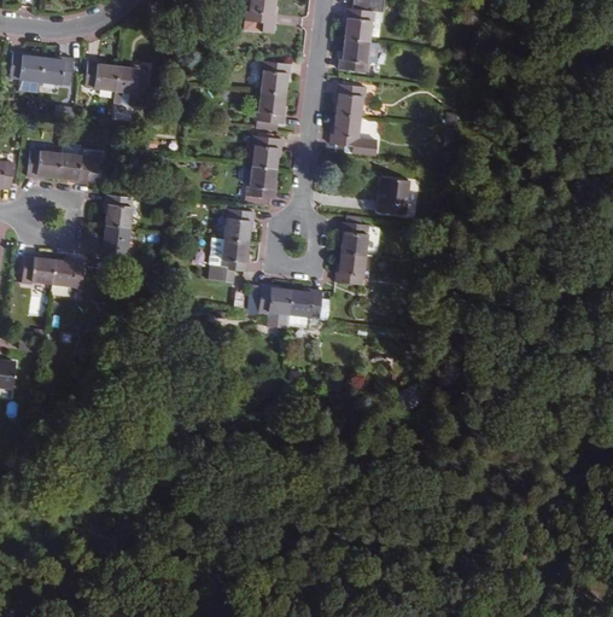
[(251,0),(250,16),(246,16),(245,25),(274,29),(276,16),(273,15),(274,0),(251,0)]
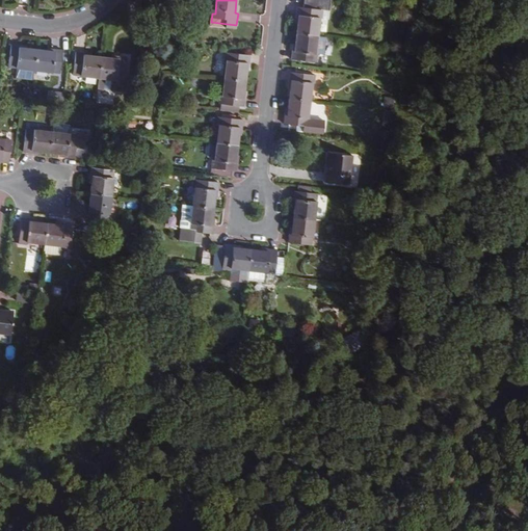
[(321,21),(324,21),(325,11),(332,12),(333,0),(307,0),(306,7),(300,6),(299,18),(301,18),(299,34),(319,36),(321,21)]
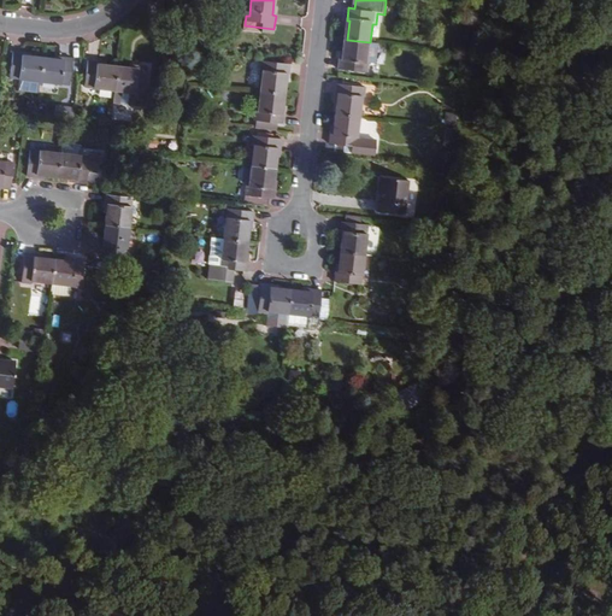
[(272,39),(274,29),(245,25),(243,36),(272,39)]
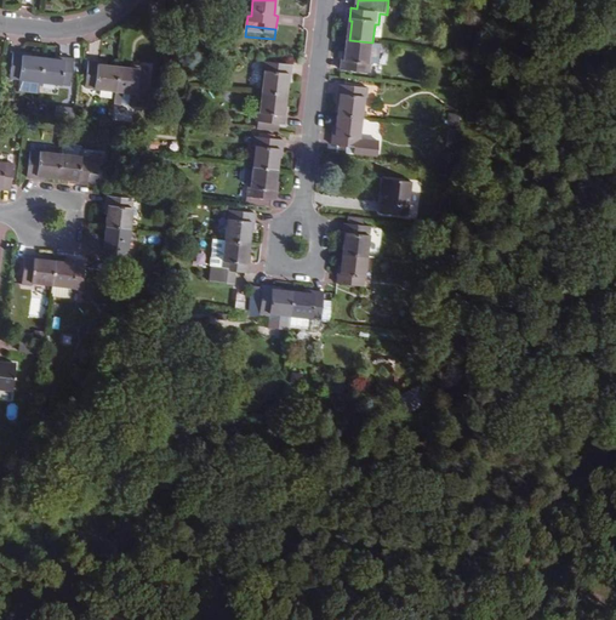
[(374,61),(371,60),(372,43),(349,40),(347,56),(344,56),(342,69),(372,73),(374,61)]
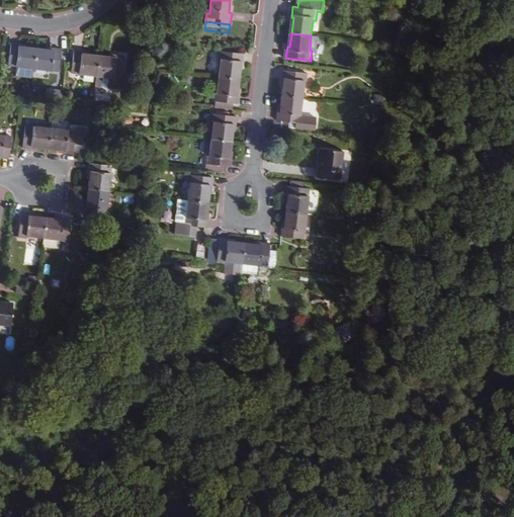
[(319,36),(311,35),(310,50),(312,51),(318,51),(319,36)]
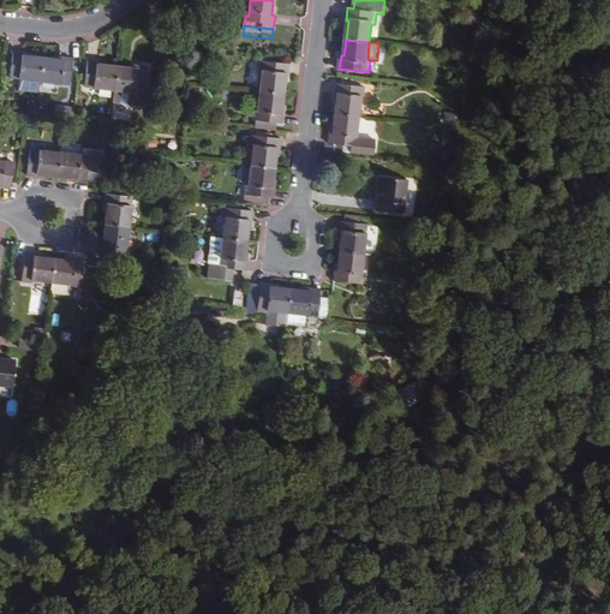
[(29,60),(29,58),(15,55),(12,82),(41,85),(43,63),(29,60)]
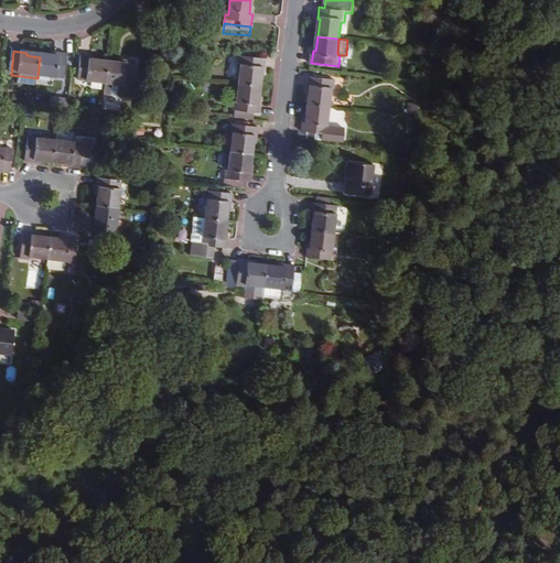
[(237,63),(241,63),(239,84),(260,86),(261,68),(265,68),(266,57),(238,54),(237,63)]
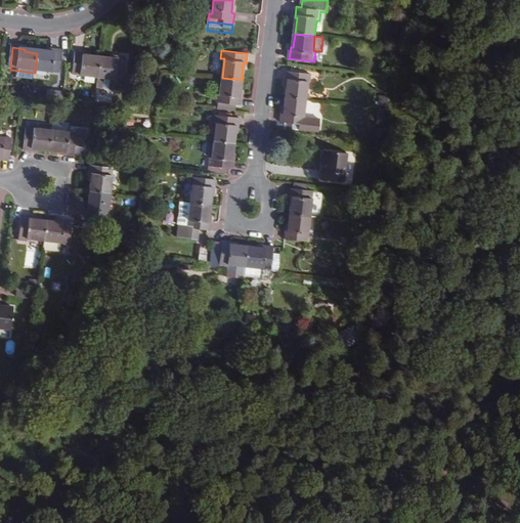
[(50,55),(37,53),(35,73),(58,75),(61,53),(50,51),(50,55)]
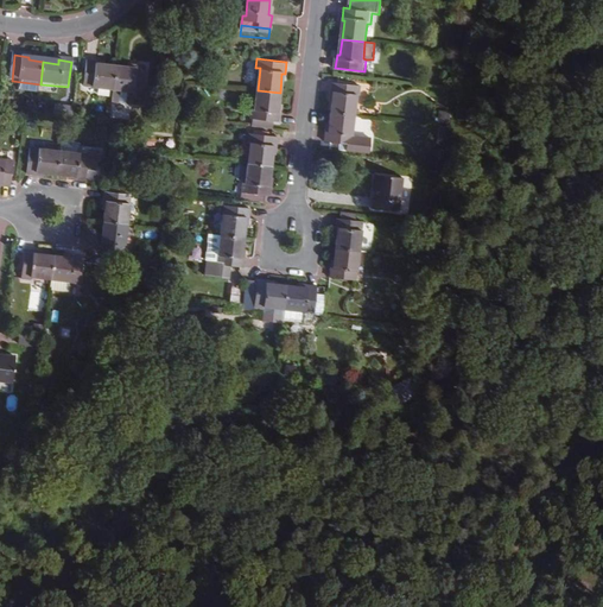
[(87,63),(83,89),(113,93),(115,70),(103,69),(103,65),(87,63)]
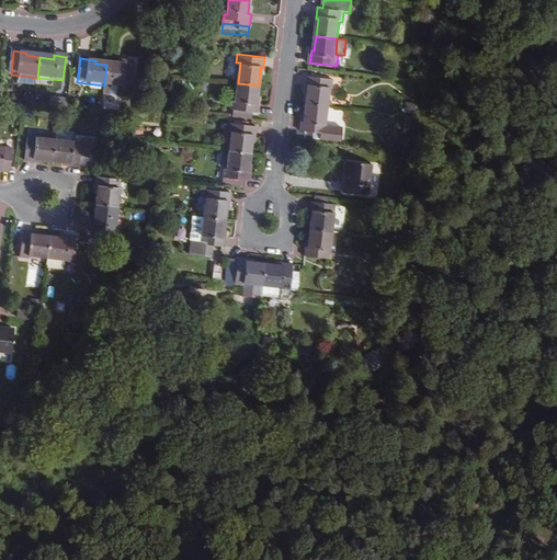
[(122,63),(121,67),(106,65),(104,86),(103,96),(129,100),(134,65),(122,63)]
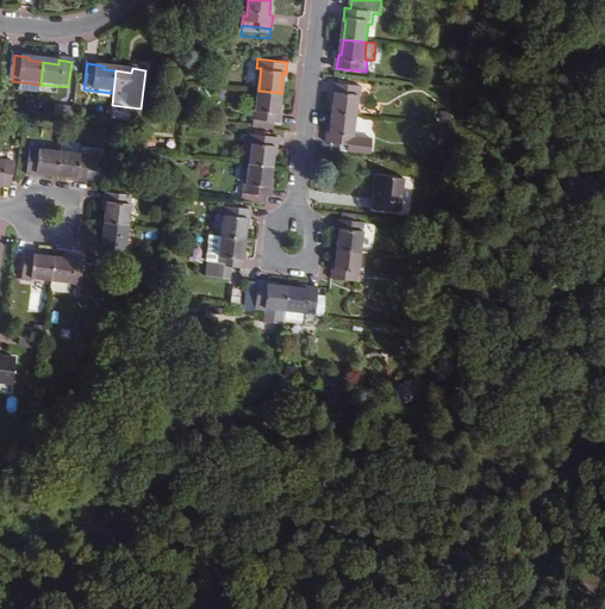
[(361,97),(361,88),(332,85),(331,98),(335,98),(334,113),(355,116),(357,97),(361,97)]
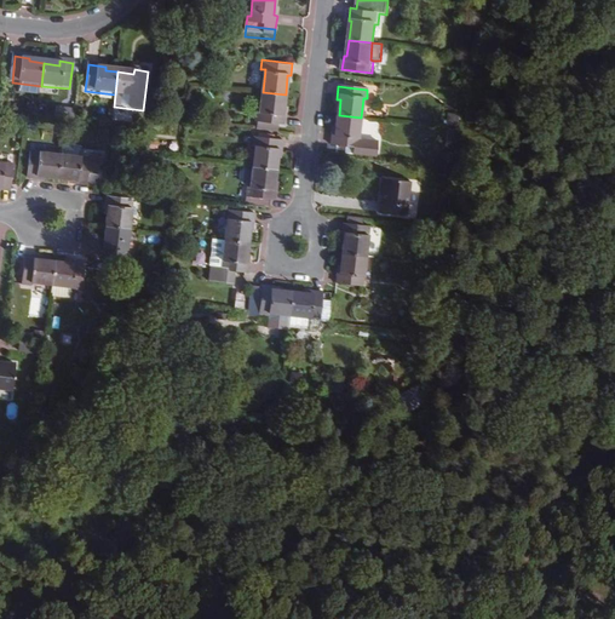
[(257,110),(254,119),(280,122),(286,124),(287,109),(285,109),(286,95),(263,92),(260,110),(257,110)]
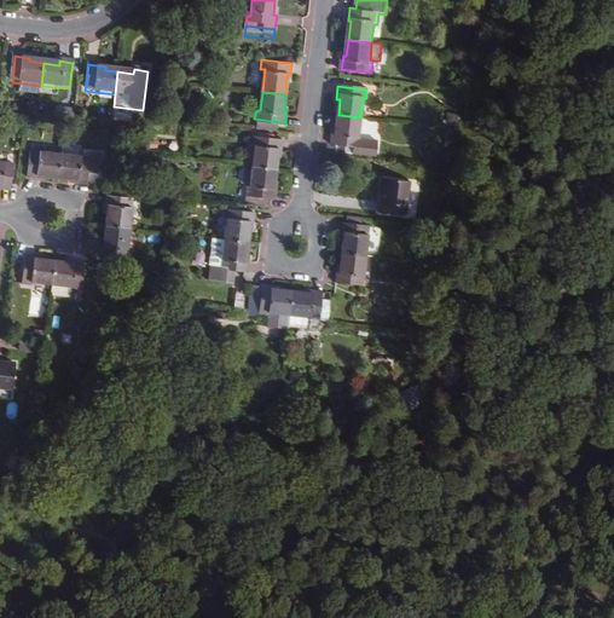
[(361,138),(358,138),(360,117),(339,115),(336,132),(332,132),(331,145),(353,148),(353,154),(376,156),(378,142),(361,139),(361,138)]
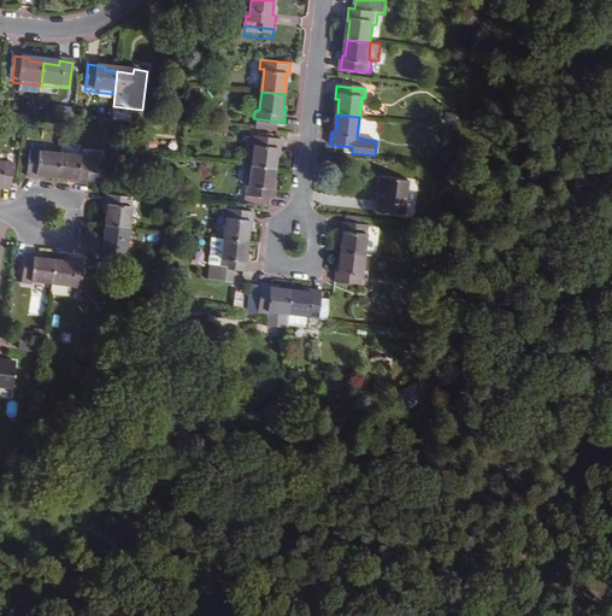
[(251,128),(276,132),(278,122),(253,118),(251,128)]
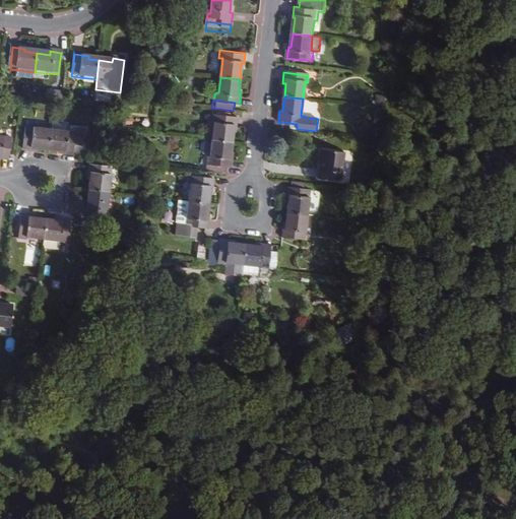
[(164,117),(165,108),(151,107),(150,115),(164,117)]
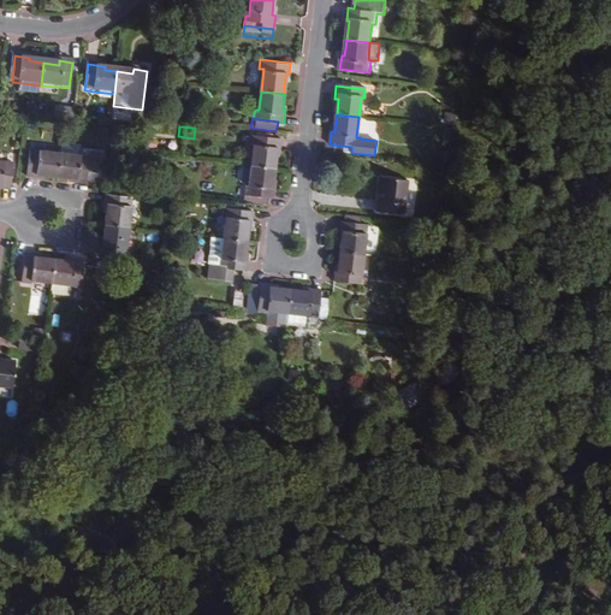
[(452,139),(454,129),(445,128),(444,137),(452,139)]
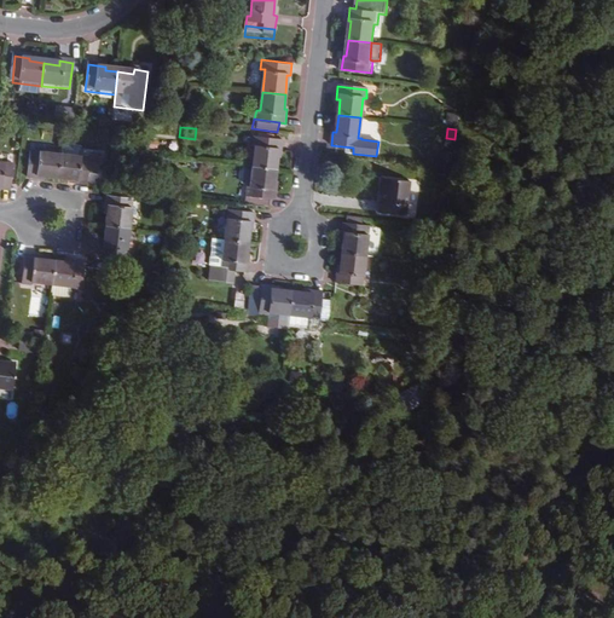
[(252,146),(255,146),(253,166),(277,168),(278,152),(282,152),(283,139),(253,136),(252,146)]
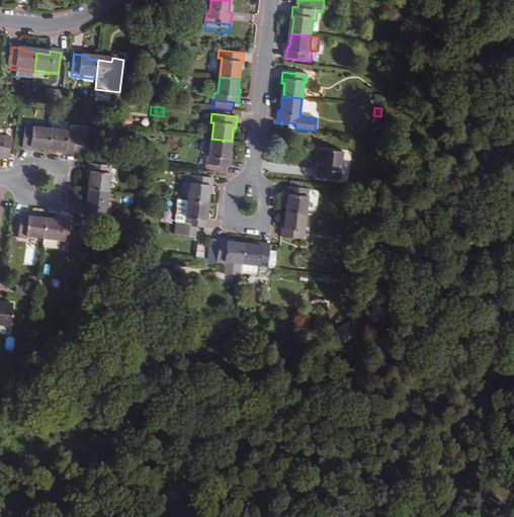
[(35,146),(50,148),(52,126),(25,123),(22,147),(34,149),(35,146)]
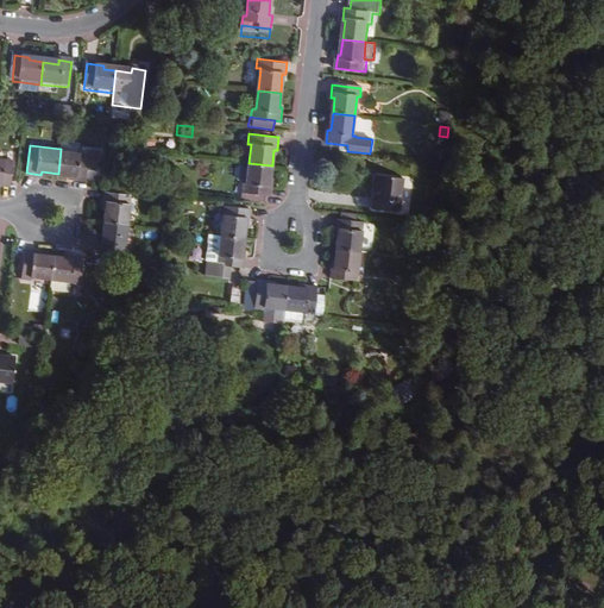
[(93,149),(92,154),(61,149),(58,174),(74,175),(74,179),(88,181),(90,170),(99,171),(102,150),(93,149)]
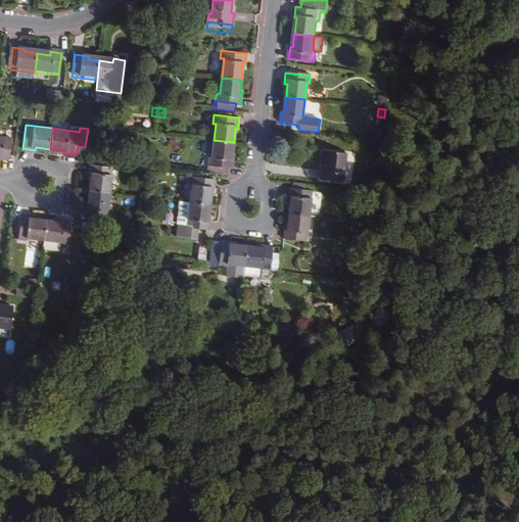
[(0,158),(7,160),(10,138),(0,136),(0,158)]
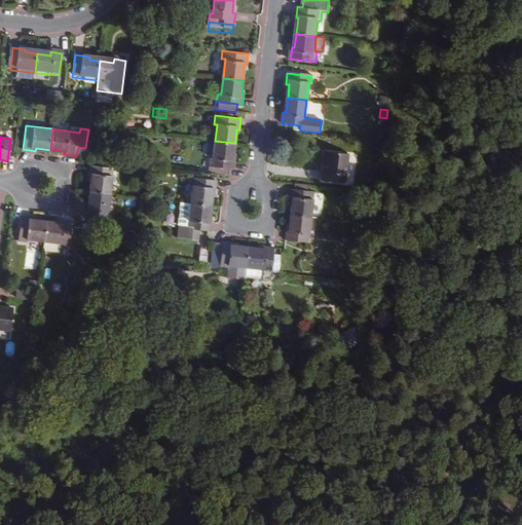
[(236,157),(233,157),(235,143),(215,141),(213,155),(211,155),(209,166),(234,169),(236,157)]
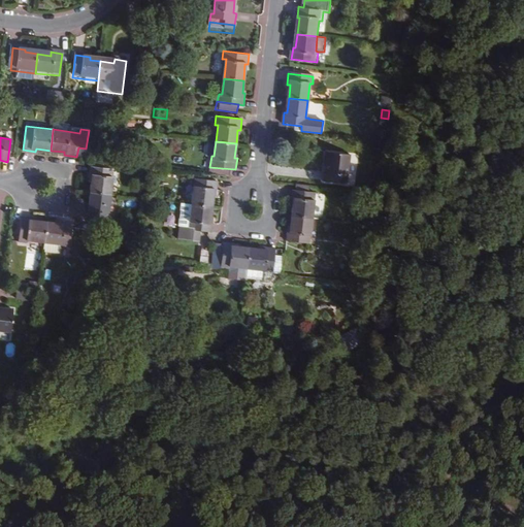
[(348,183),(351,154),(329,152),(326,179),(348,183)]
